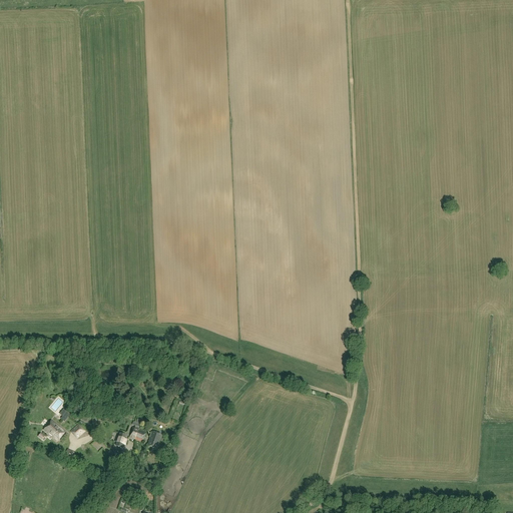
[(65,432),(51,420),(43,430),(57,441),(65,432)]
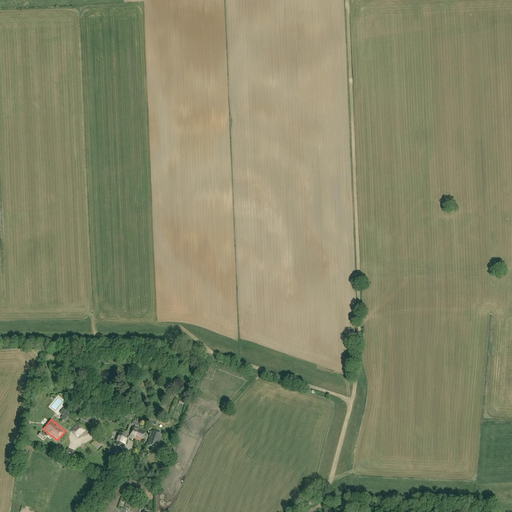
[(77,438),(85,430),(78,423),(70,431),(77,438)]
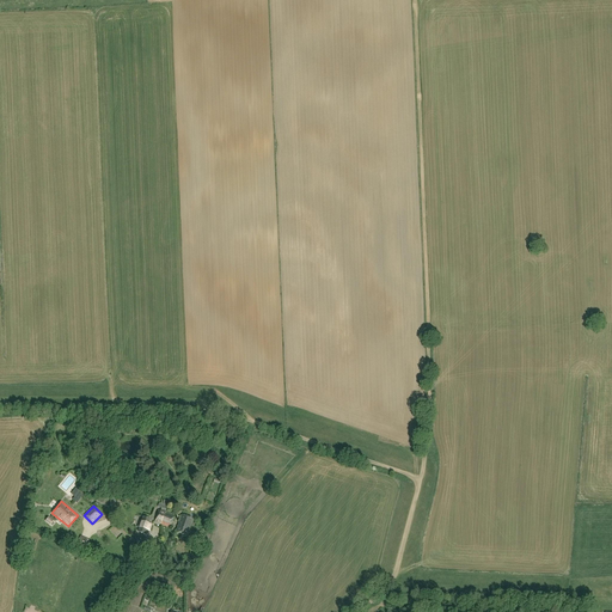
[(165,518),(166,513),(159,509),(154,521),(160,524),(163,516),(165,518)]
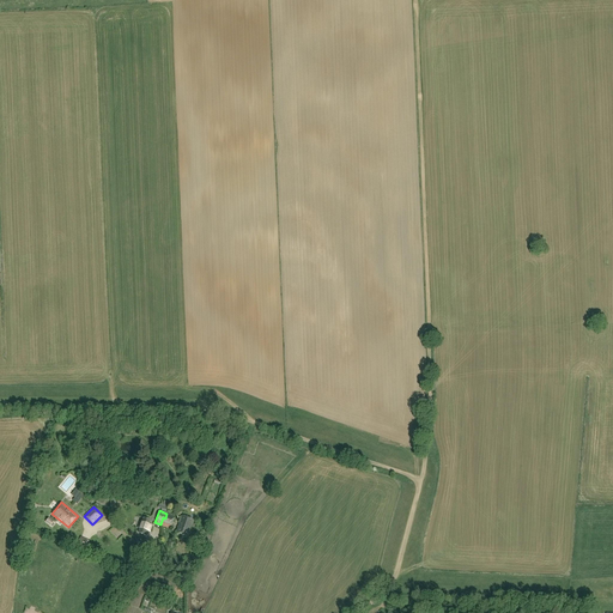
[(175,517),(167,514),(165,519),(163,517),(161,525),(169,529),(175,517)]
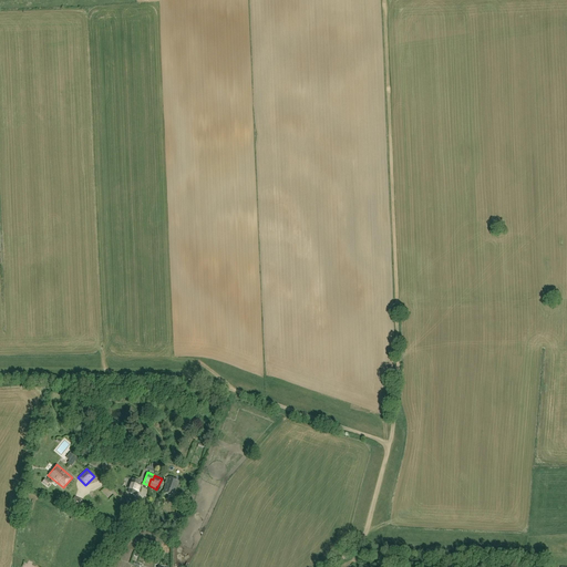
[(168,478),(163,493),(174,497),(178,482),(168,478)]
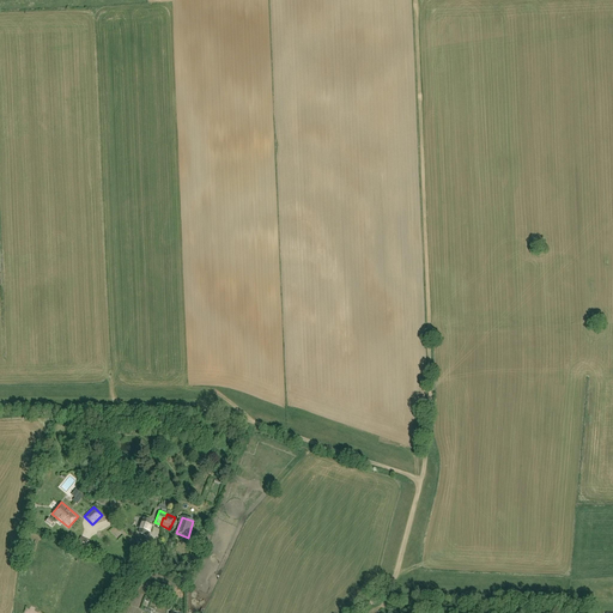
[(140,522),(138,529),(139,529),(138,533),(146,536),(147,532),(150,533),(152,526),(150,525),(151,521),(143,519),(141,522),(140,522)]
